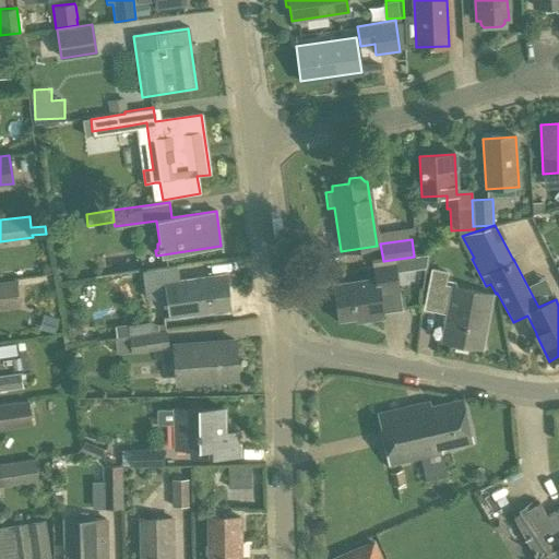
[(382,317),(378,292),(397,289),(393,263),(373,266),(376,278),(333,285),(339,319),(361,316),(363,320),(382,317)]
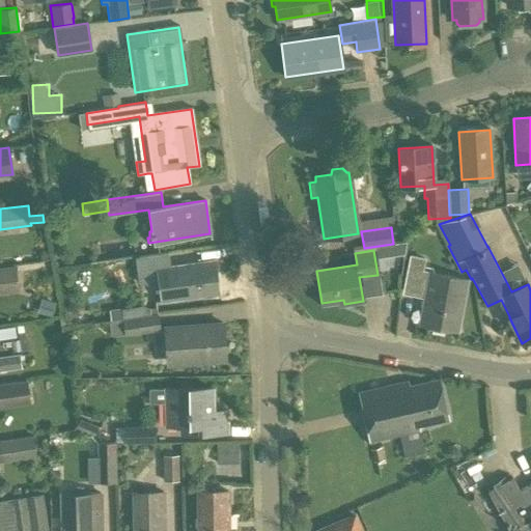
[(160,268),(158,253),(135,257),(138,282),(158,286),(160,301),(217,292),(213,260),(160,268)]
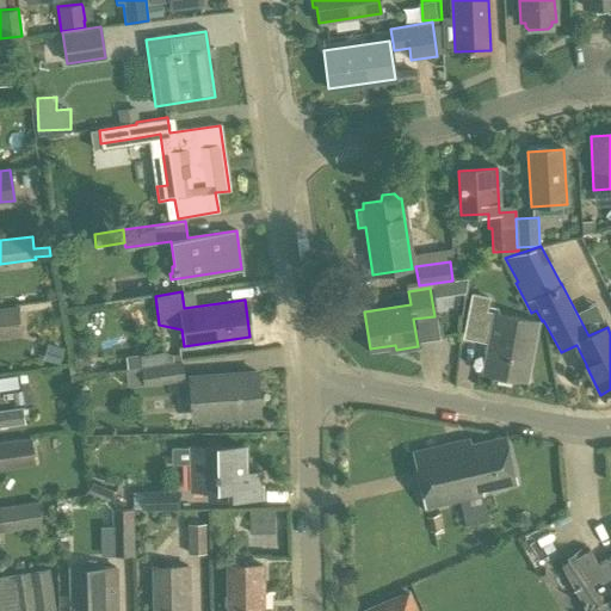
[(489,374),(494,375),(495,378),(512,382),(514,378),(525,381),(537,322),(486,312),(488,297),(473,294),(464,334),(489,339),(487,356),(493,357),(489,374)]
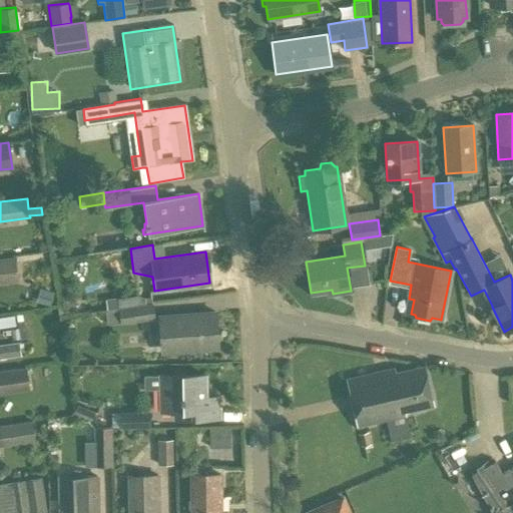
[(0,284),(18,282),(14,257),(0,258),(0,284)]
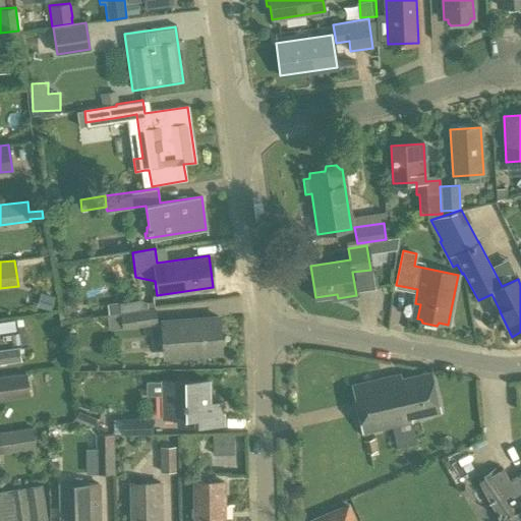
[(148,310),(148,309),(147,302),(140,299),(119,303),(121,313),(121,314),(148,310)]
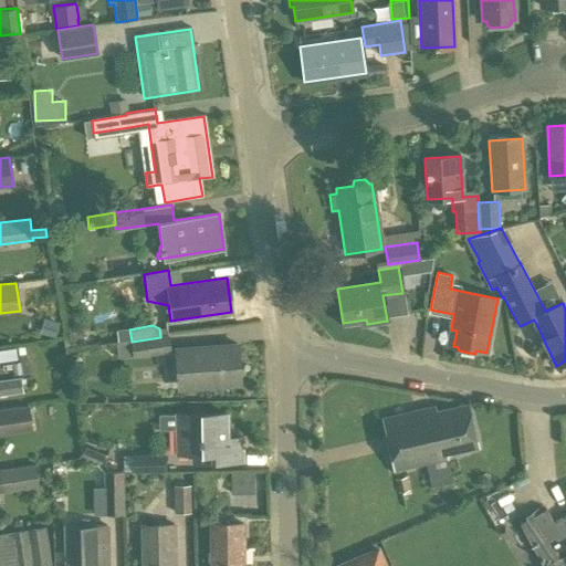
[(132,342),(132,341),(115,343),(117,357),(132,355),(133,357),(171,352),(168,335),(160,336),(160,337),(132,342)]
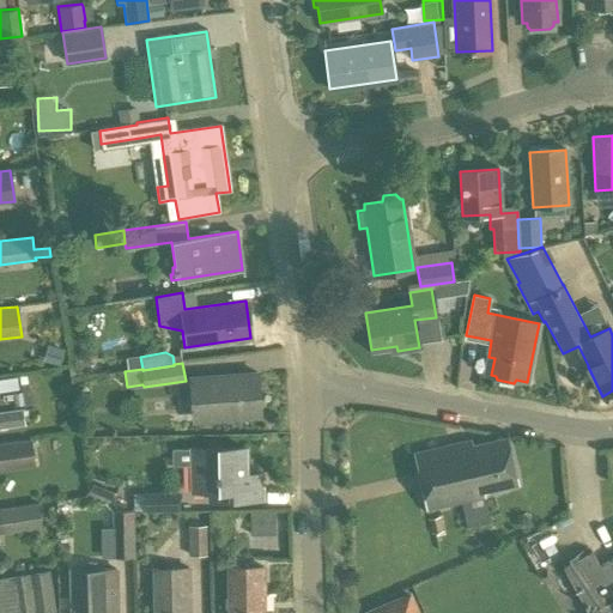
[(260,416),(256,372),(189,377),(192,416),(220,413),(220,418),(260,416)]
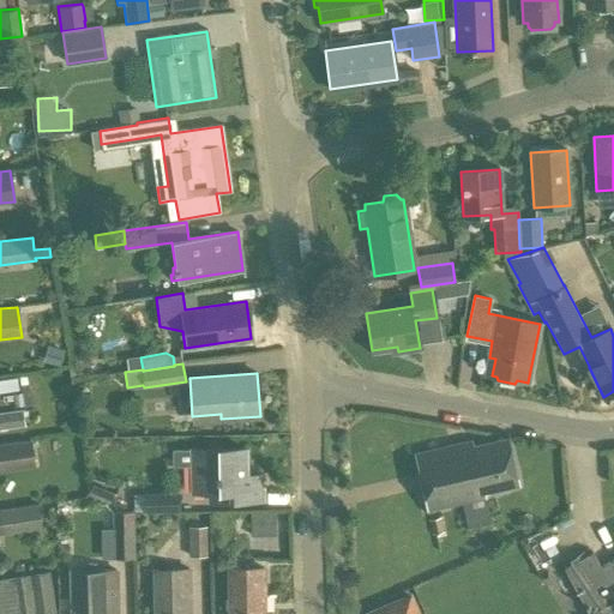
[(0,391),(19,389),(17,377),(0,379),(0,391)]
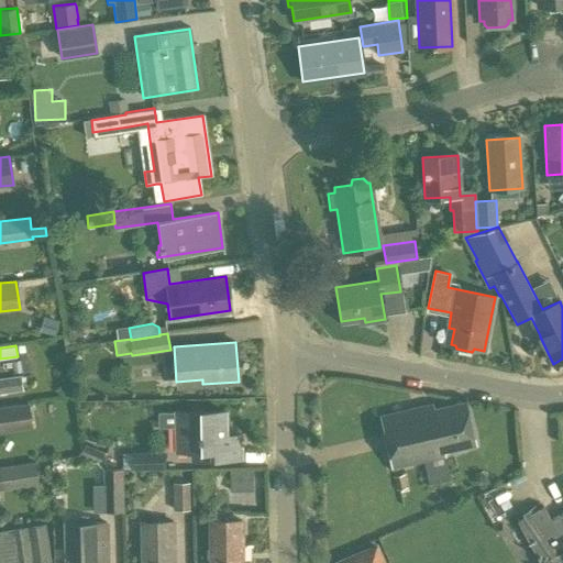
[(0,393),(22,390),(20,376),(0,377),(0,393)]
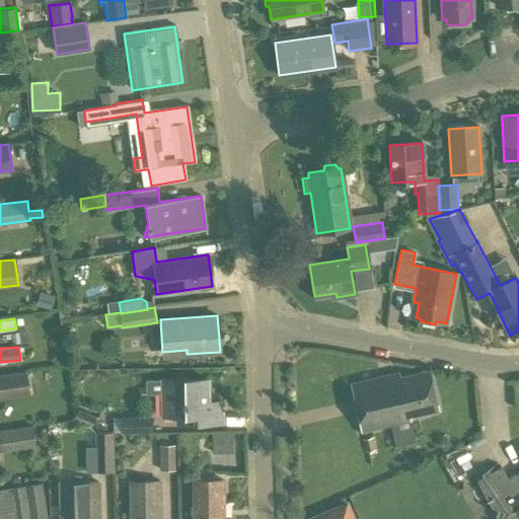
[(361,431),(410,420),(409,416),(438,409),(429,369),(399,376),(398,372),(350,383),(361,431)]
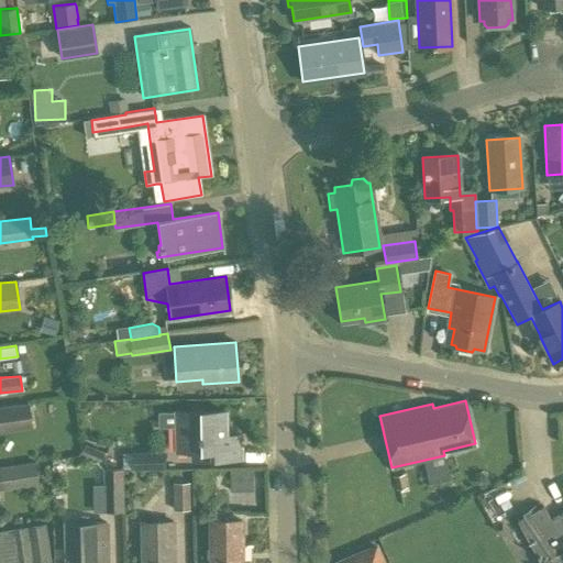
[(0,406),(0,431),(31,428),(28,403),(0,406)]
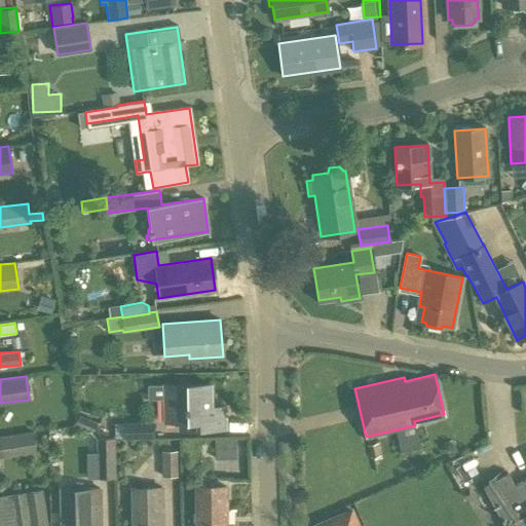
[(210,408),(209,384),(162,385),(162,421),(180,420),(180,429),(224,428),(224,407),(210,408)]
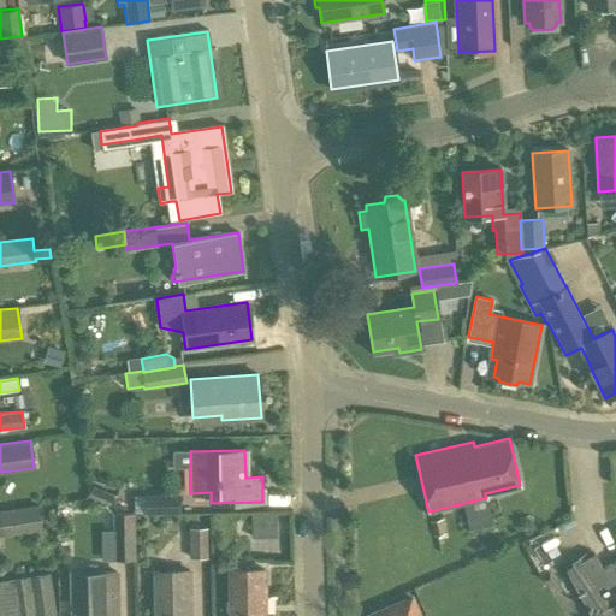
[(112,505),(117,491),(94,481),(88,496),(112,505)]
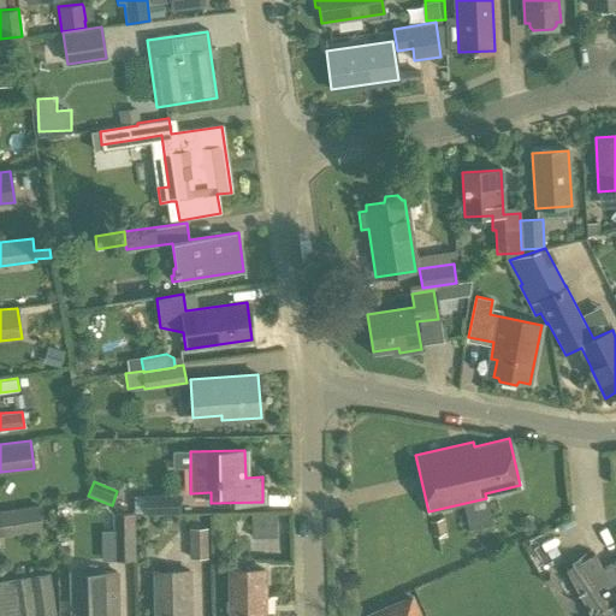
[(181,513),(179,493),(144,495),(144,496),(132,496),(134,513),(144,511),(144,514),(181,513)]
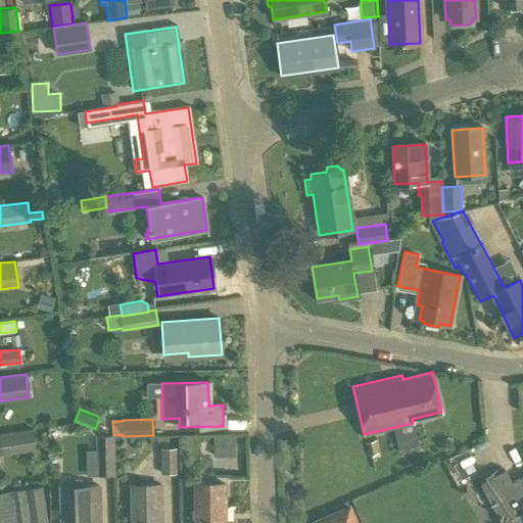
[(0,433),(0,436),(2,455),(35,449),(32,429),(0,433)]
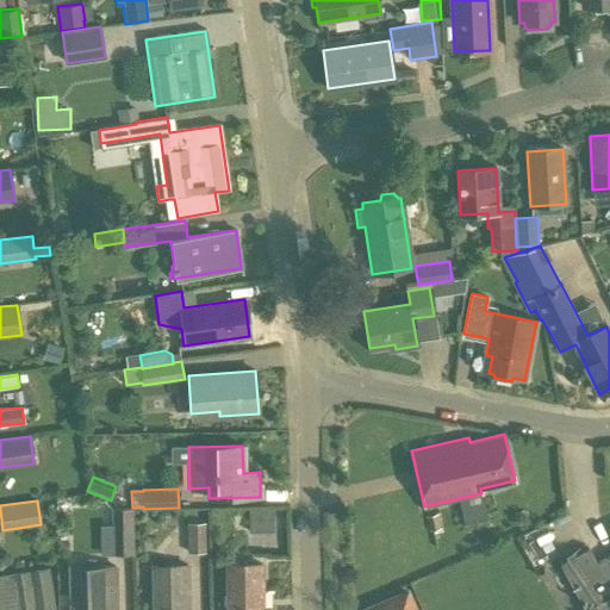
[(100,555),(132,554),(132,508),(111,508),(111,526),(100,526),(100,555)]
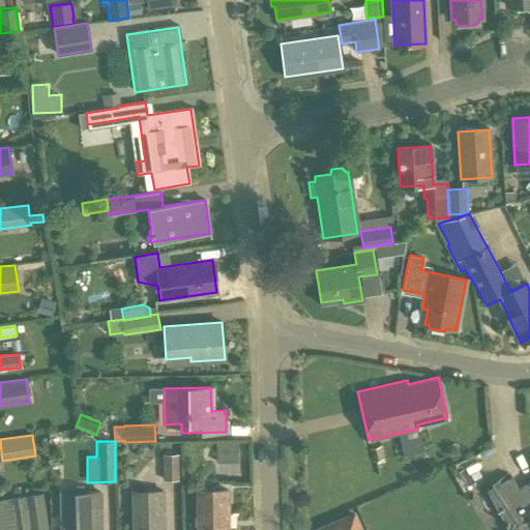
[(215,463),(238,462),(238,443),(215,444),(215,463)]
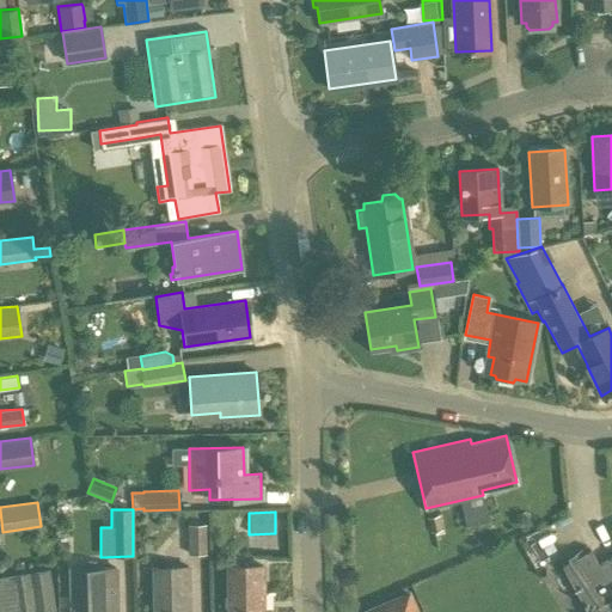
[(188,554),(207,554),(206,524),(188,525),(188,554)]
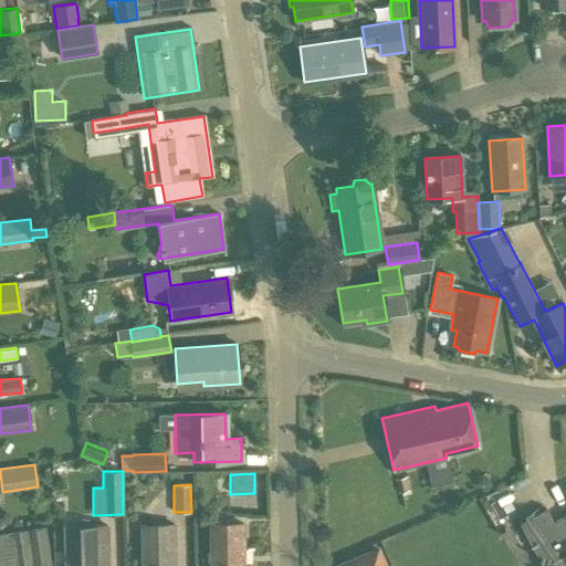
[(565,565),(565,488),(564,490),(565,492),(565,515),(553,523),(545,509),(520,523),(543,565),(565,565)]
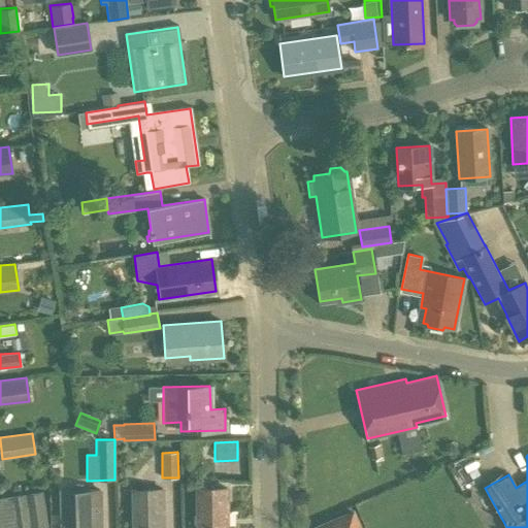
[(196,527),(225,527),(225,512),(227,512),(226,488),(196,489),(196,527)]
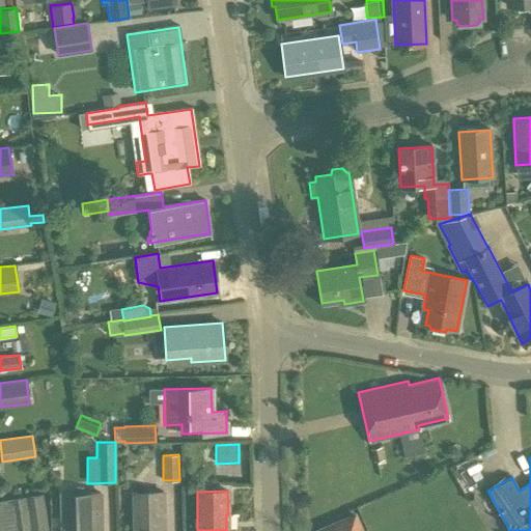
[(133,530),(161,530),(162,515),(164,515),(163,492),(133,493),(133,530)]
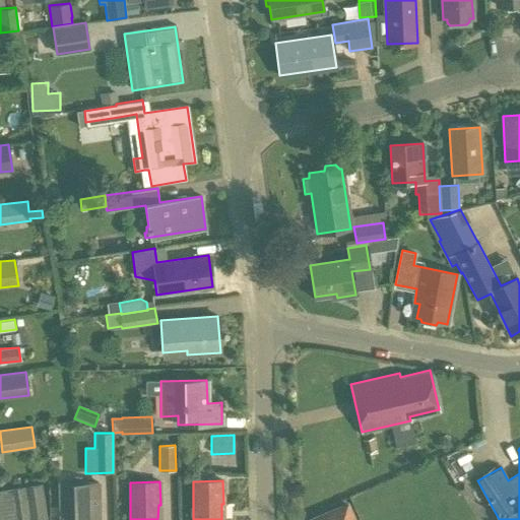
[(61,519),(85,519),(86,515),(99,515),(98,482),(61,483),(61,519)]
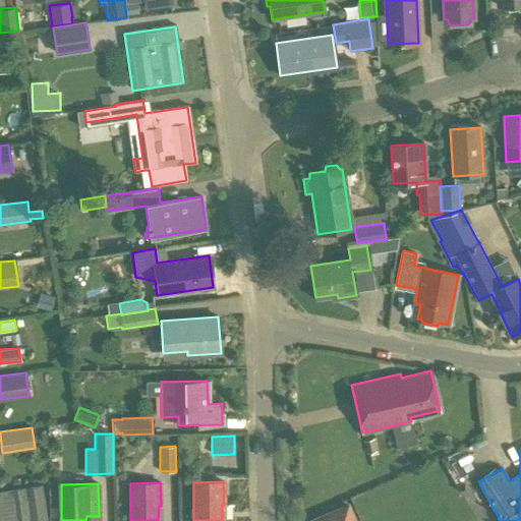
[(0,520),(45,520),(40,485),(0,491),(0,520)]
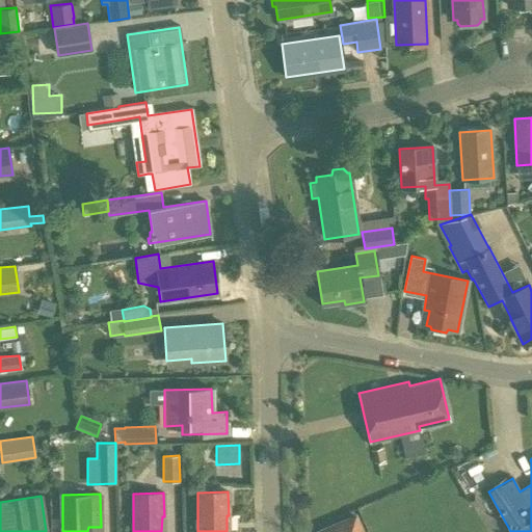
[(361,531),(354,515),(315,531),(361,531)]
